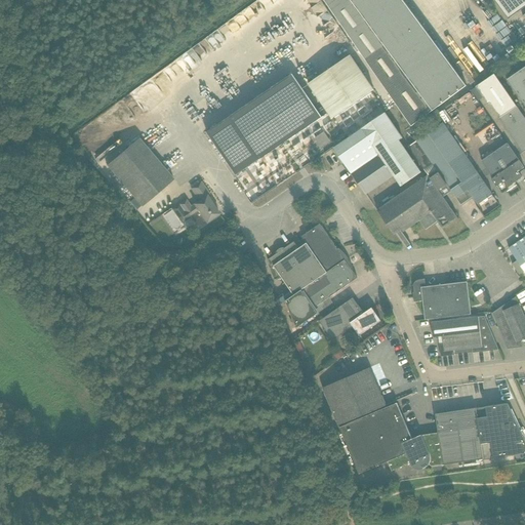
[(339,0),(330,7),(329,8),(364,58),(411,126),(467,86),(402,0),(339,0)]
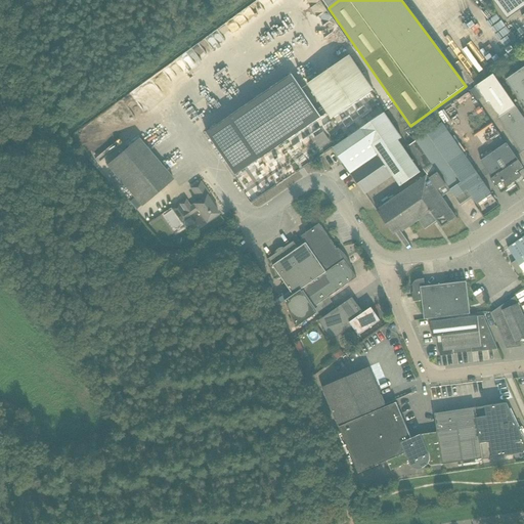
[(523,0),(493,0),(508,19),(523,6),(523,0)]
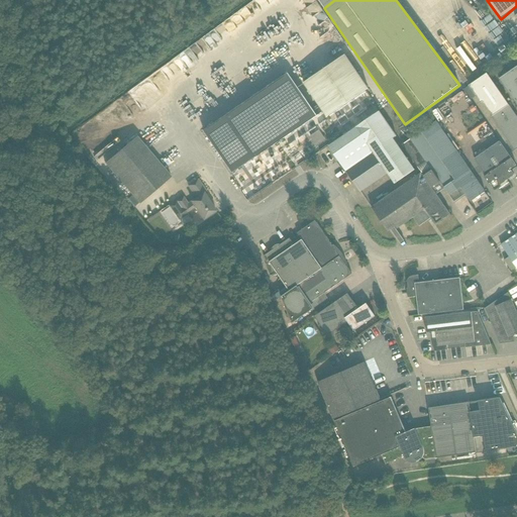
[(516,66),(499,79),(516,104),(516,66)]
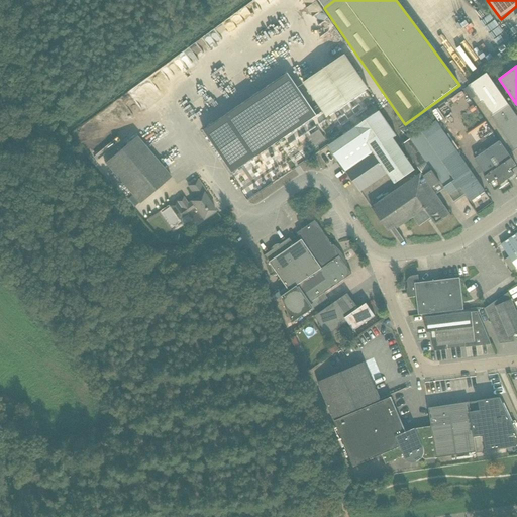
[(516,116),(487,74),(469,86),(480,103),(483,101),(493,116),(492,117),(509,142),(515,150),(516,148),(516,116)]
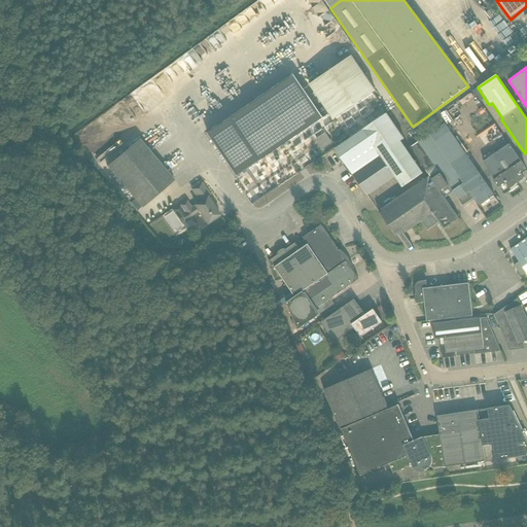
[(362,130),(363,130),(336,149),(367,196),(395,176),(402,187),(423,173),(400,141),(403,139),(386,113),(362,130)]
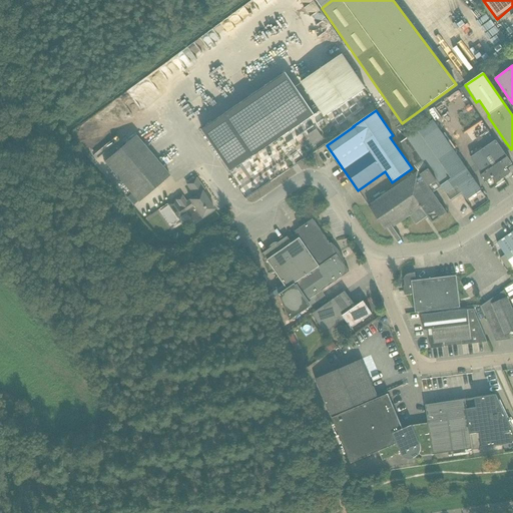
[(254,155),(225,113),(201,129),(230,171),(254,155)]
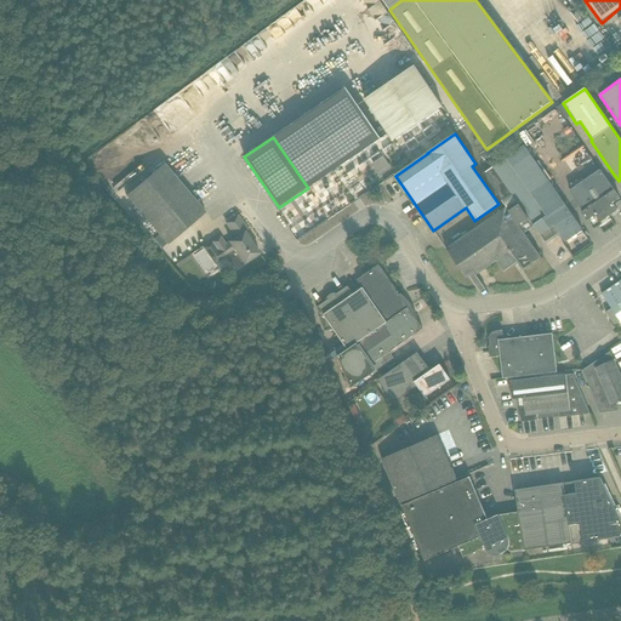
[(483,174),(506,208),(524,232),(534,224),(545,240),(554,234),(552,229),(556,227),(565,241),(582,229),(524,144),(483,174)]
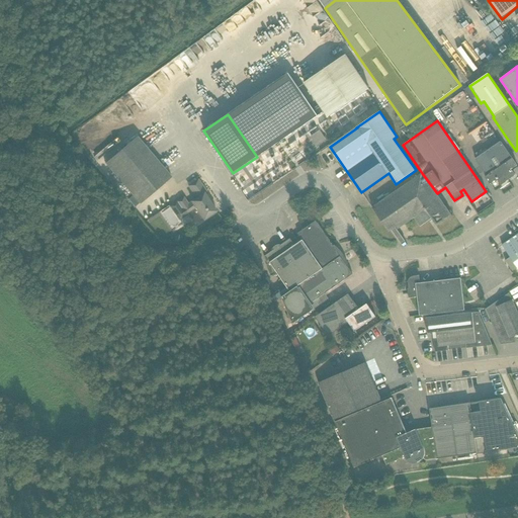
[(486,177),(491,184),(496,181),(494,179),(496,177),(501,185),(515,175),(511,170),(517,165),(501,142),(476,159),(488,176),(486,177)]
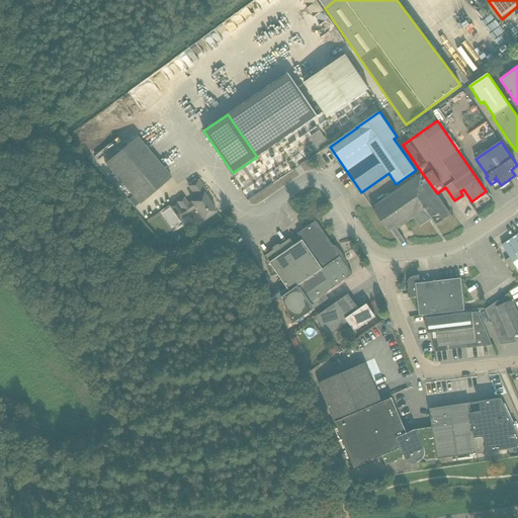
[(126,188),(140,204),(171,177),(158,162),(126,188)]
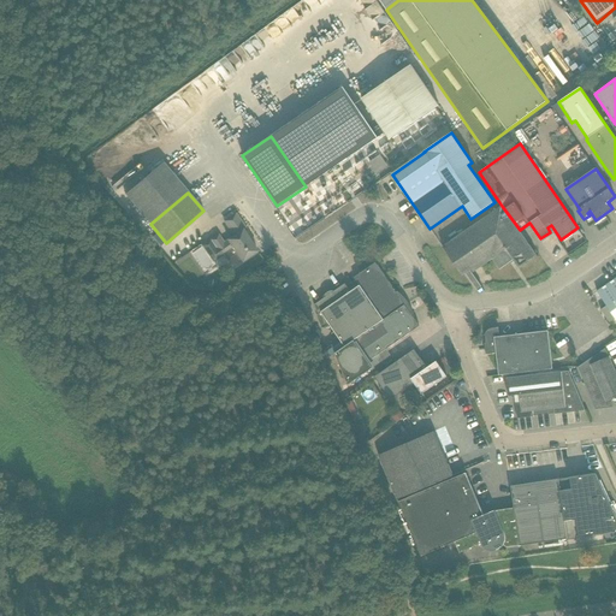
[(520,230),(502,206),(443,247),(462,274),(471,268),(473,272),(492,260),(499,270),(514,260),(519,267),(537,255),(519,230),(520,230)]
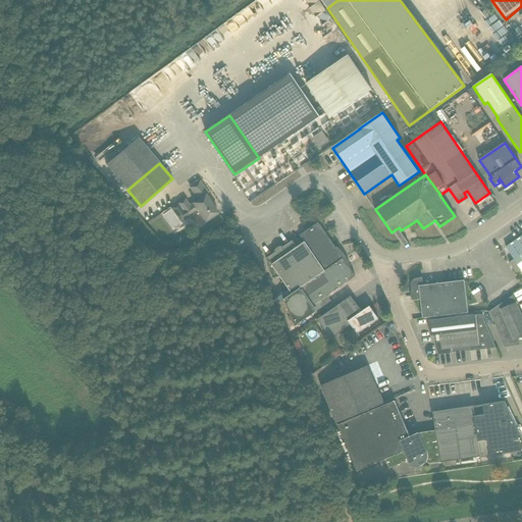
[(218,213),(206,195),(208,194),(199,181),(191,188),(198,200),(193,203),(190,206),(185,199),(171,208),(180,222),(198,210),(205,221),(218,213)]
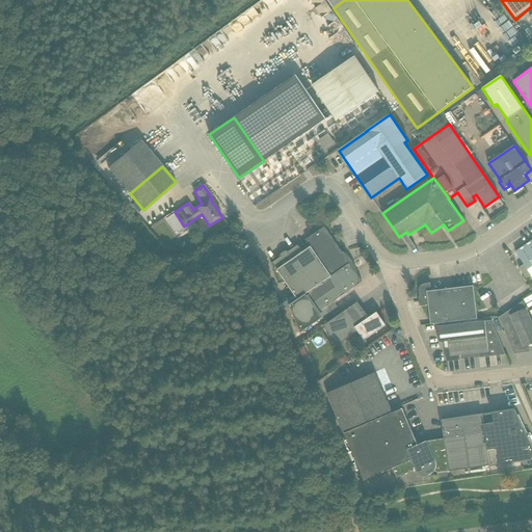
[(306,240),(311,246),(330,276),(352,261),(351,260),(349,257),(347,256),(346,255),(344,256),(324,227),(306,240)]
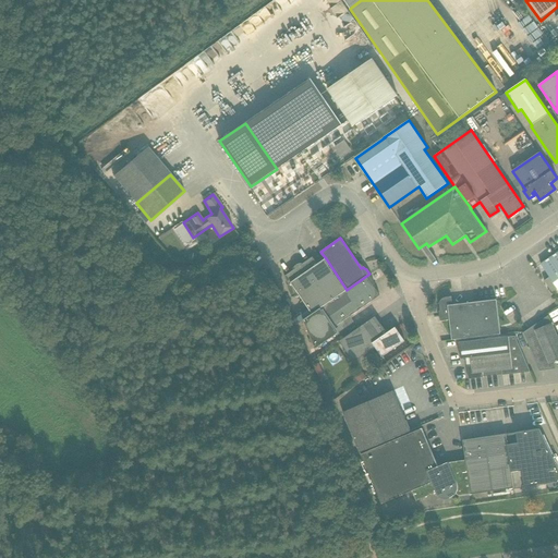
[(557,252),(542,264),(550,276),(544,280),(552,292),(557,288),(557,252)]
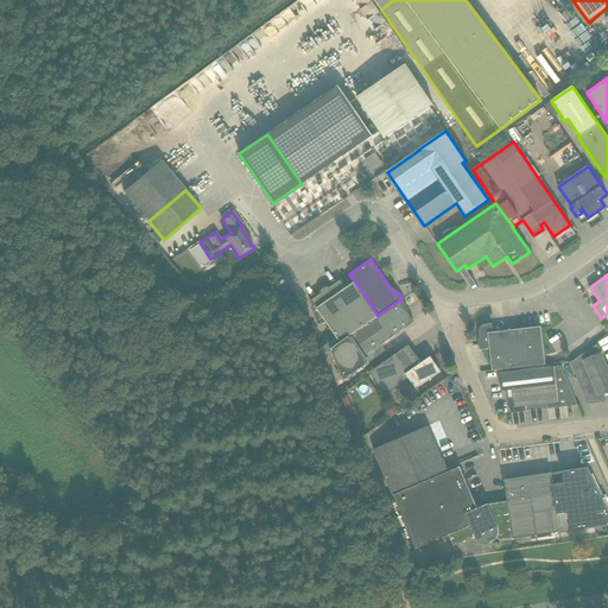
[(324,320),(340,342),(378,316),(355,282),(346,287),(341,280),(310,301),(318,321),(324,320)]
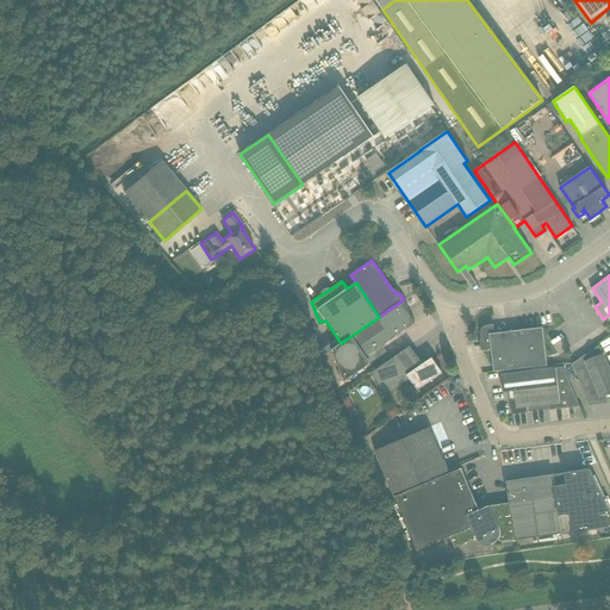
[(379,317),(341,343),(331,350),(344,381),(377,360),(372,353),(415,323),(406,310),(409,309),(408,305),(405,303),(404,299),(379,317)]
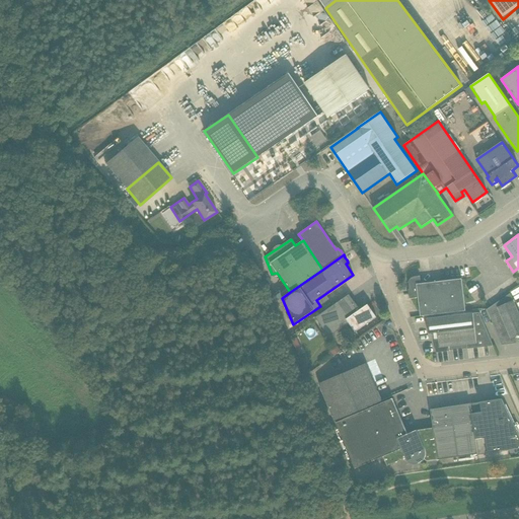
[(409,293),(410,298),(418,297),(421,316),(465,311),(461,279),(421,284),(420,276),(414,277),(410,279),(409,283),(410,293),(409,293)]
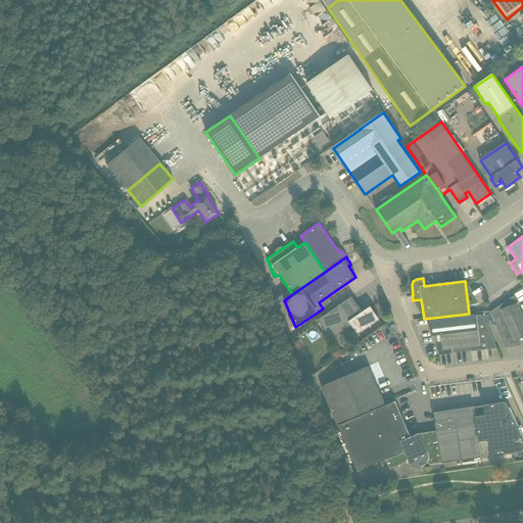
[(490,312),(502,338),(506,347),(520,346),(519,340),(522,338),(522,316),(514,295),(490,312)]
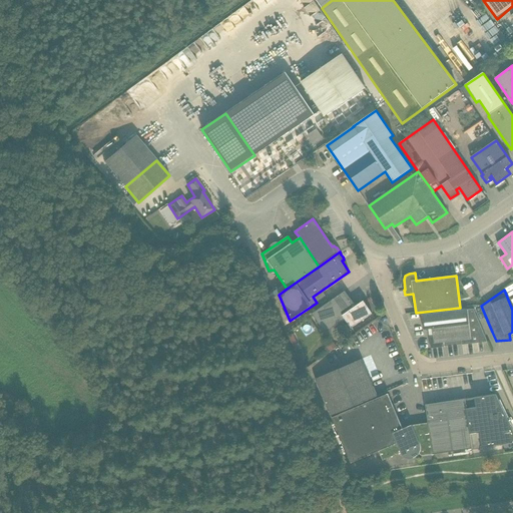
[(313,314),(326,333),(346,320),(352,328),(372,314),(364,301),(356,307),(345,292),(313,314)]
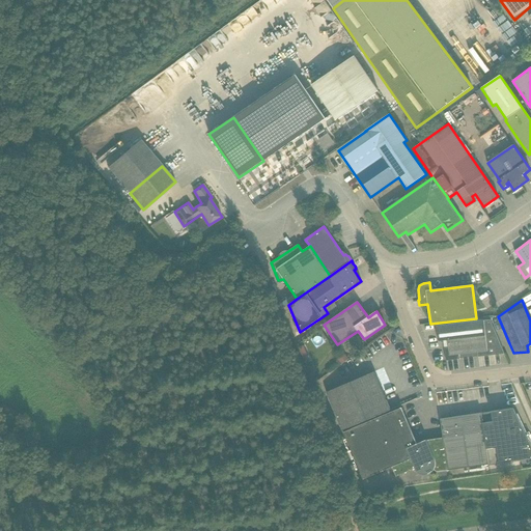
[(444,348),(446,361),(459,359),(459,354),(477,352),(478,357),(504,354),(501,344),(491,319),(447,325),(437,327),(438,341),(447,340),(448,348),(444,348)]
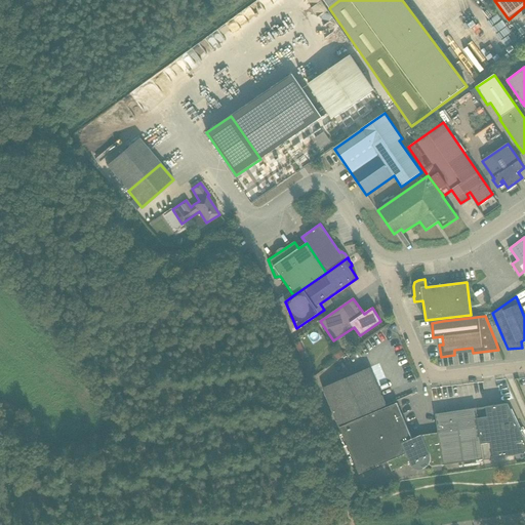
[(322,388),(338,426),(387,405),(370,368),(322,388)]
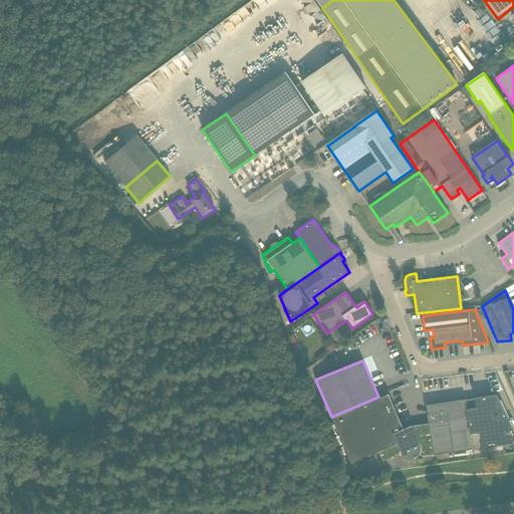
[(389,395),(332,419),(351,464),(379,452),(382,462),(402,454),(402,455),(403,455),(403,456),(404,456),(404,457),(405,457),(405,458),(406,458),(407,459),(408,459),(409,459),(410,460),(411,460),(412,460),(413,460),(414,459),(415,459),(416,459),(417,458),(418,457),(419,457),(419,456),(420,456),(420,455),(420,454),(424,457),(434,455),(433,450),(433,449),(433,448),(433,447),(433,446),(433,445),(433,444),(433,443),(433,442),(433,441),(432,441),(432,440),(432,439),(432,438),(431,438),(431,437),(431,436),(430,431),(424,432),(424,428),(417,428),(418,432),(416,433),(413,426),(404,430),(389,395)]
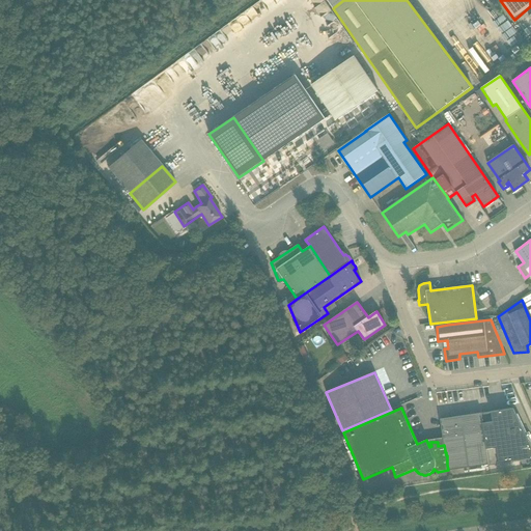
[(530,457),(530,446),(513,409),(481,413),(488,465),(530,458),(530,457)]
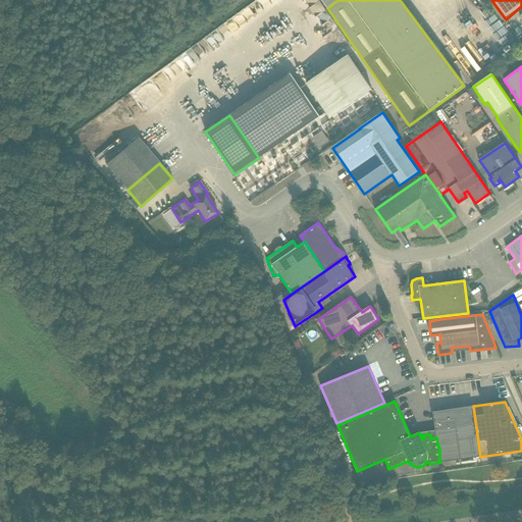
[(480,457),(473,406),(433,412),(436,437),(437,442),(437,444),(437,445),(438,445),(438,446),(438,447),(438,448),(439,448),(439,449),(439,450),(439,451),(439,452),(439,453),(439,454),(439,455),(439,456),(439,457),(440,462),(460,460),(480,457)]
